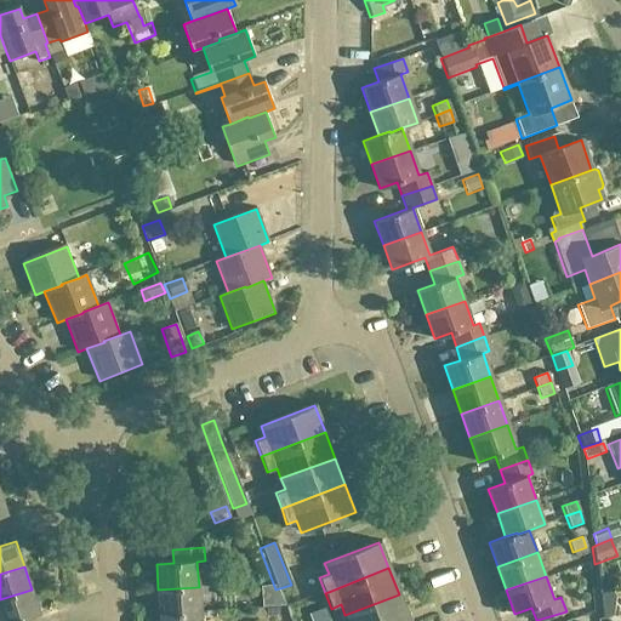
[(605,577),(597,580),(599,596),(615,590),(613,581),(605,577)]
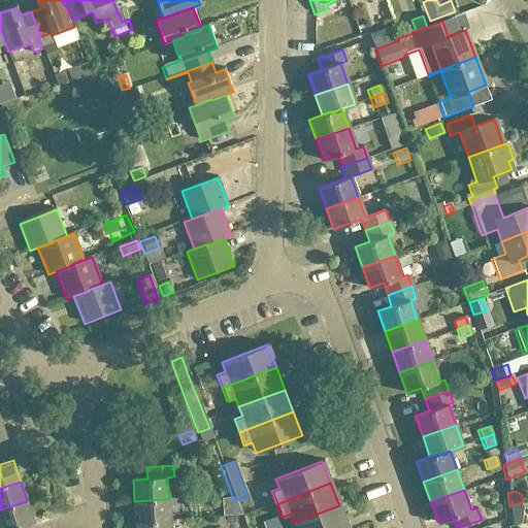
[(199,496),(187,497),(188,507),(200,506),(199,496)]
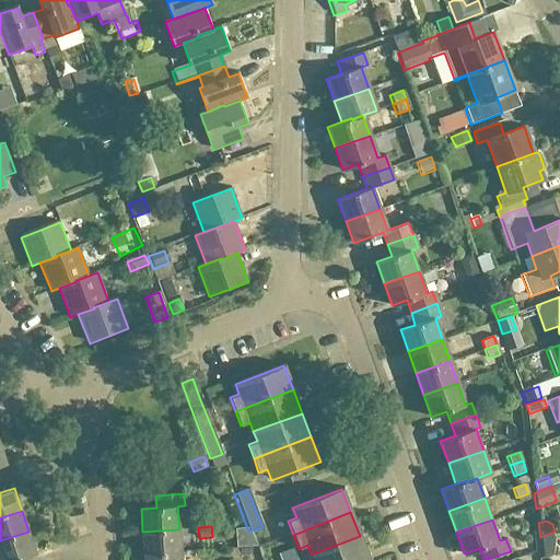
[(181,551),(179,529),(142,532),(144,555),(181,551)]
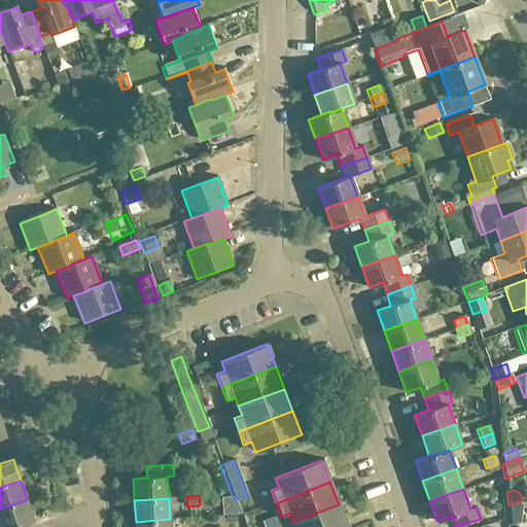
[(27,500),(0,508),(0,526),(15,526),(34,521),(27,500)]
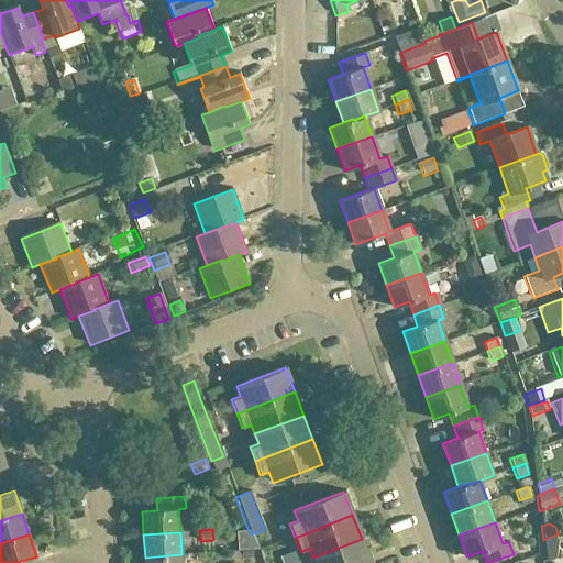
[(362,539),(312,558),(315,562),(370,562),(371,562),(362,539)]
